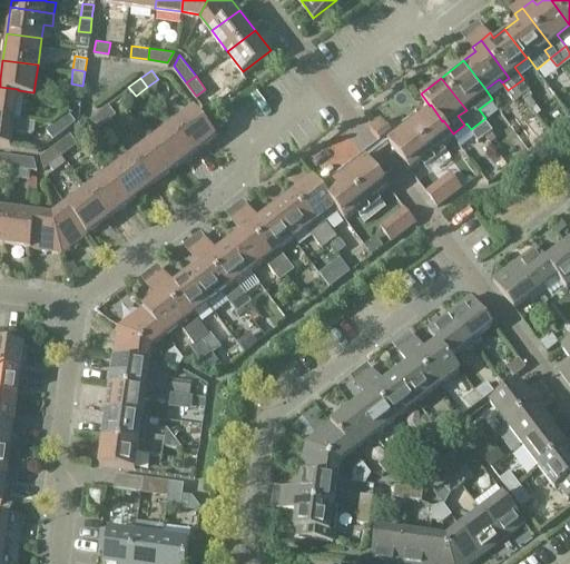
[(529,87),(523,79),(508,90),(514,98),(529,87)]
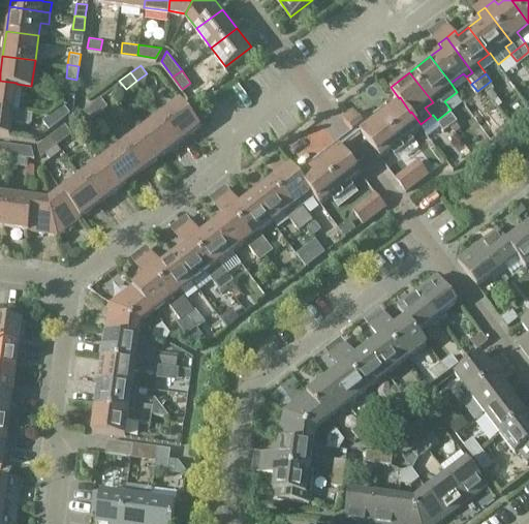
[(0,105),(12,108),(17,84),(17,83),(0,81),(0,105)]
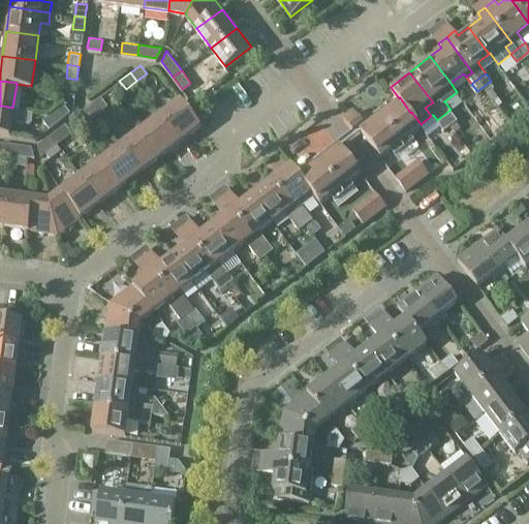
[(494,86),(491,82),(485,86),(492,97),(497,94),(492,88),(494,86)]
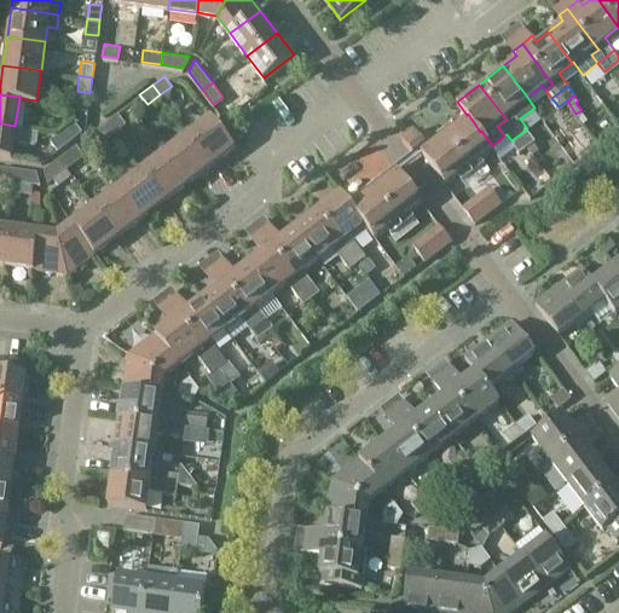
[(117,111),(105,120),(113,131),(125,121),(117,111)]
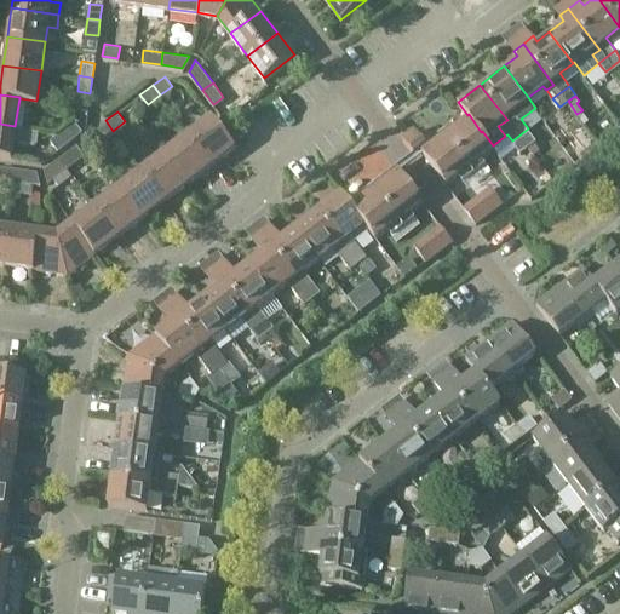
[(212,114),(188,132),(211,162),(235,144),(212,114)]
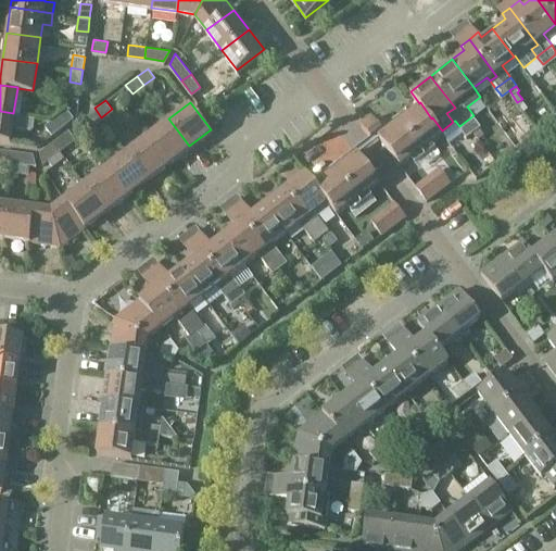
[(419,148),(442,130),(432,117),(431,119),(420,102),(419,103),(408,112),(405,108),(394,115),(407,132),(419,148)]
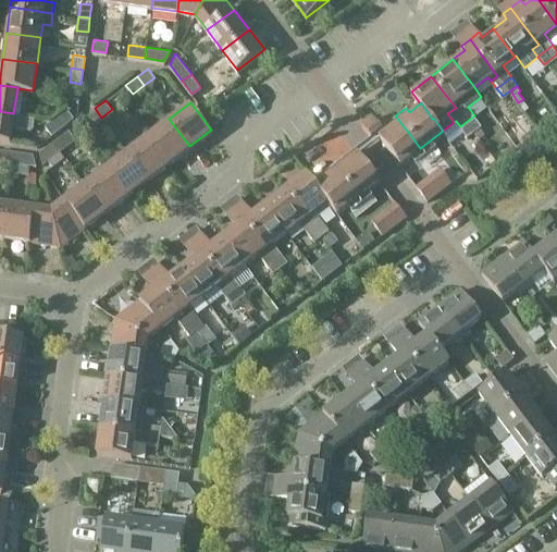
[(66,107),(54,117),(62,125),(74,117),(66,107)]
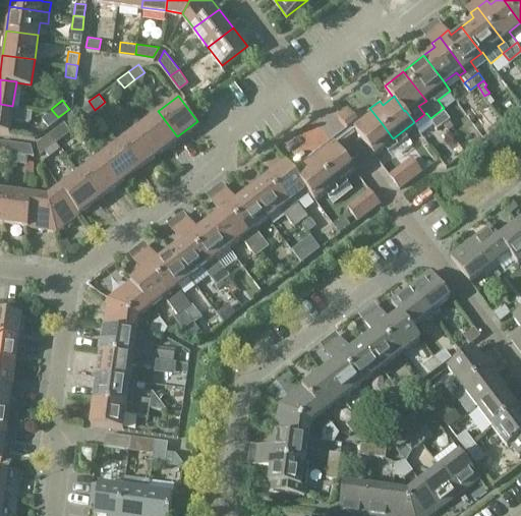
[(84,117),(95,110),(89,101),(78,109),(84,117)]
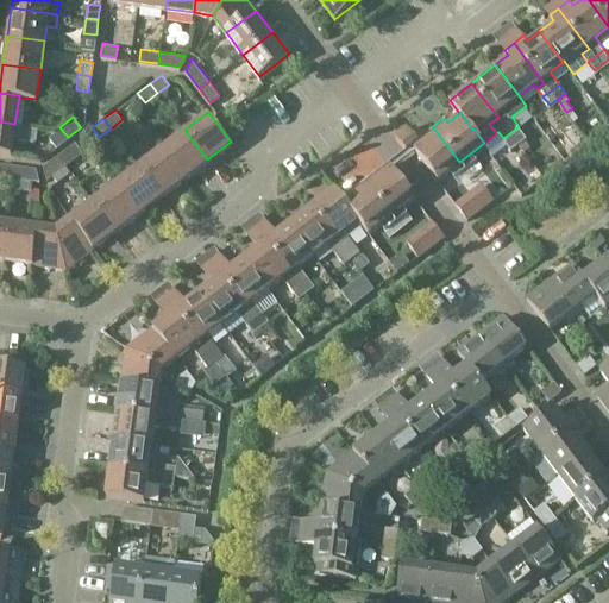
[(37,127),(14,124),(0,121),(0,151),(11,154),(13,138),(33,140),(36,138),(37,127)]
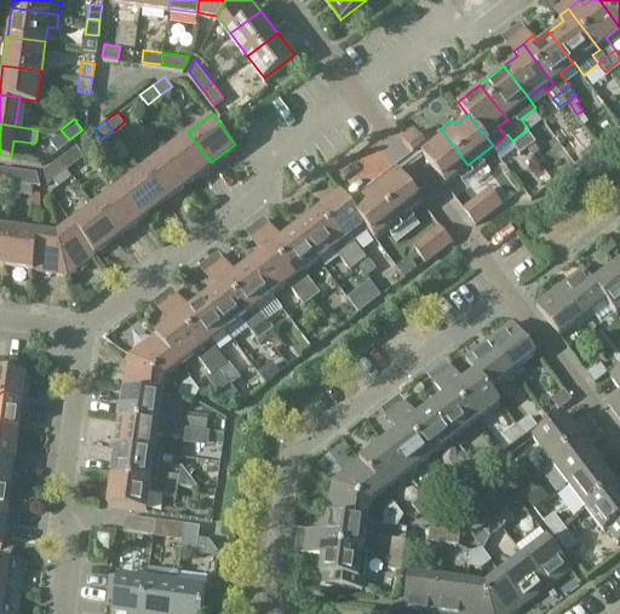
[(432,164),(454,147),(440,128),(425,141),(414,127),(407,132),(401,136),(413,151),(419,147),(432,164)]
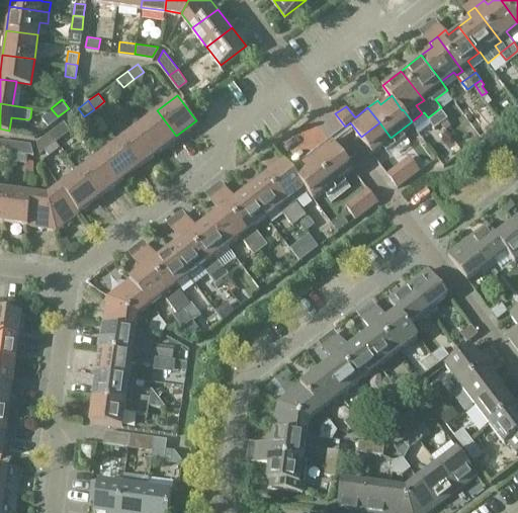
[(441,107),(428,117),(434,125),(447,115),(441,107)]
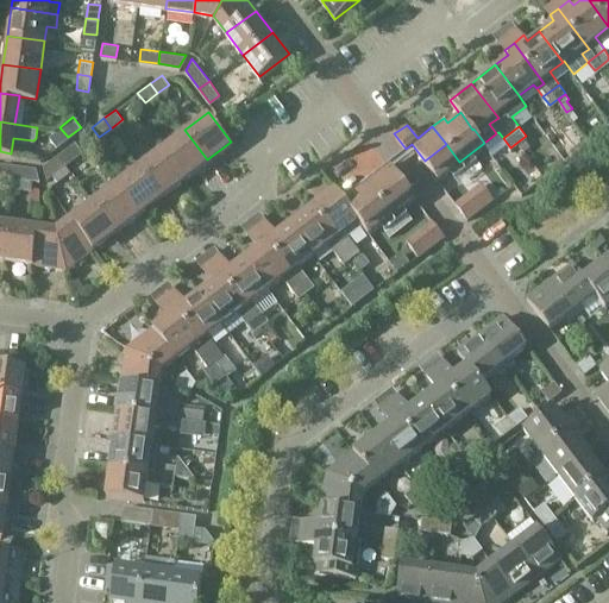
[(56,145),(68,137),(60,127),(49,136),(56,145)]
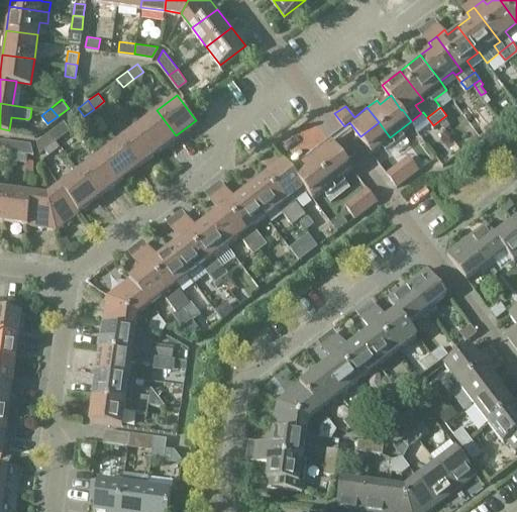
[(157,110),(137,125),(157,149),(176,135),(157,110)]
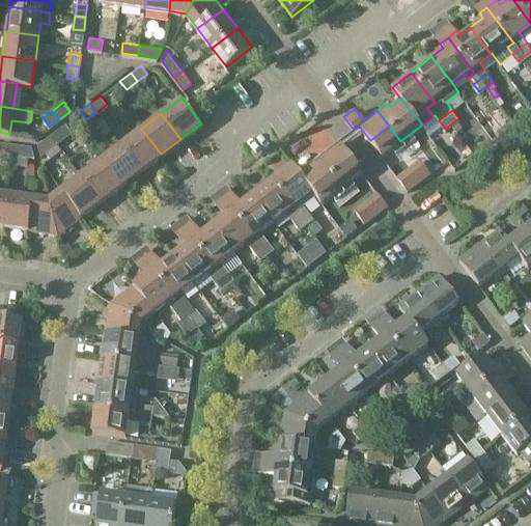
[(65,122),(51,133),(57,142),(72,131),(65,122)]
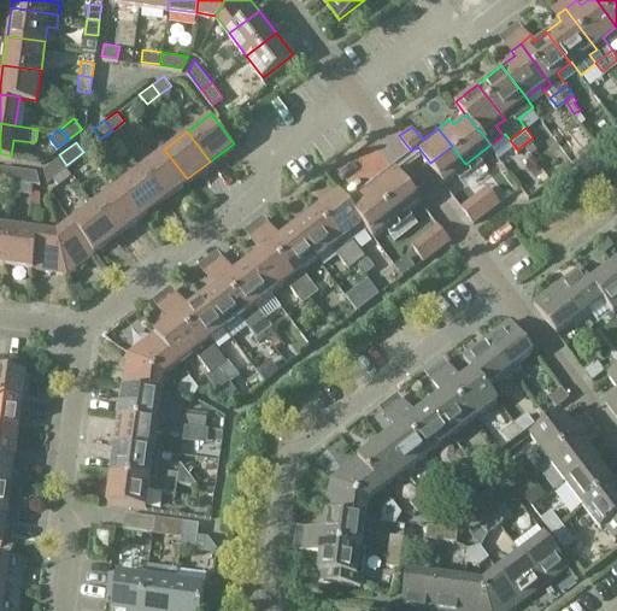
[(444,181),(465,164),(452,146),(430,163),(444,181)]
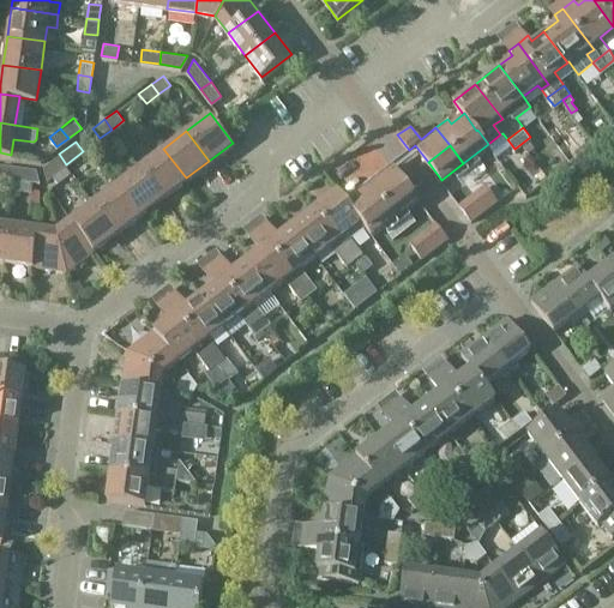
[(163,149),(140,167),(163,196),(186,178),(163,149)]
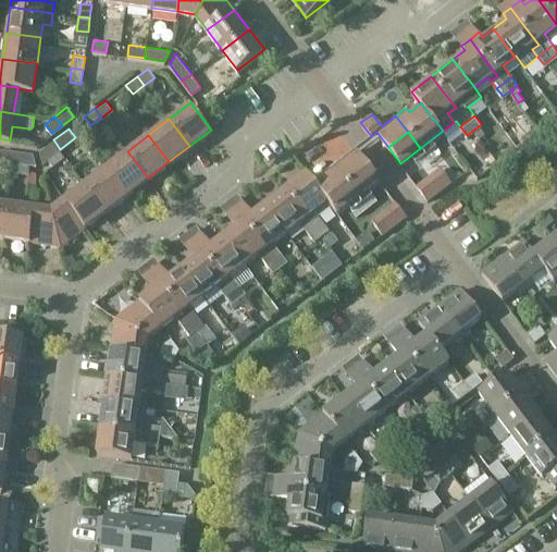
[(42,162),(60,149),(53,139),(39,150),(42,162)]
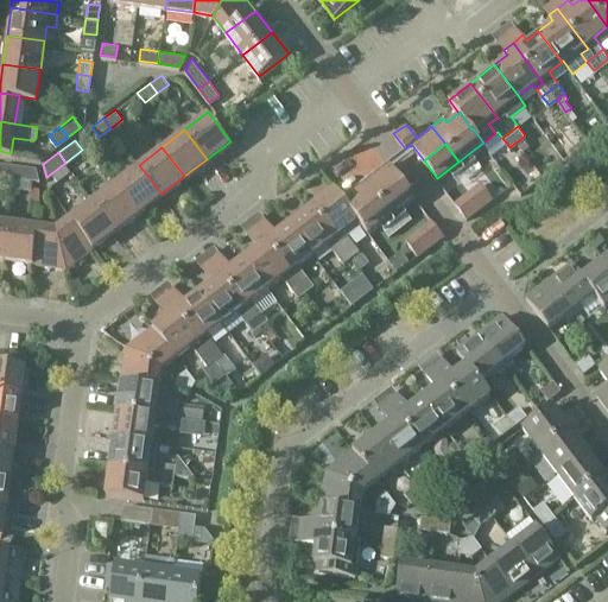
[(0,173),(17,176),(18,164),(0,160),(0,173)]
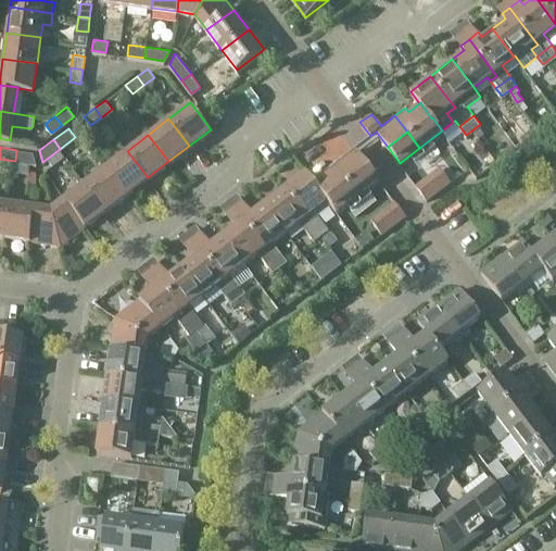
[(330,165),(344,183),(367,164),(354,147),(330,165)]
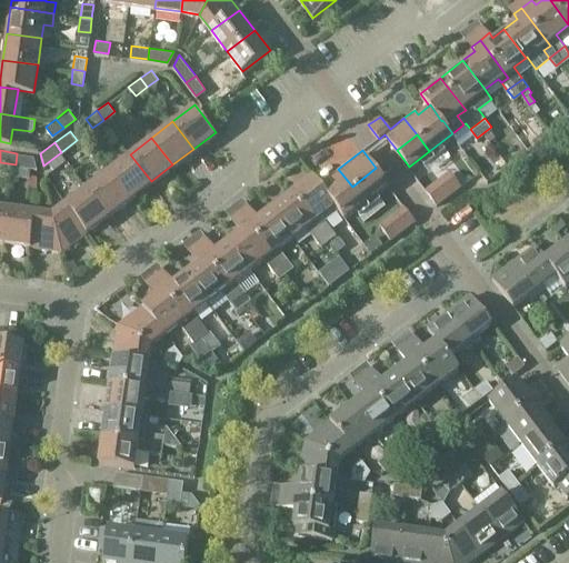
[(33,156),(17,153),(16,164),(37,168),(33,156)]
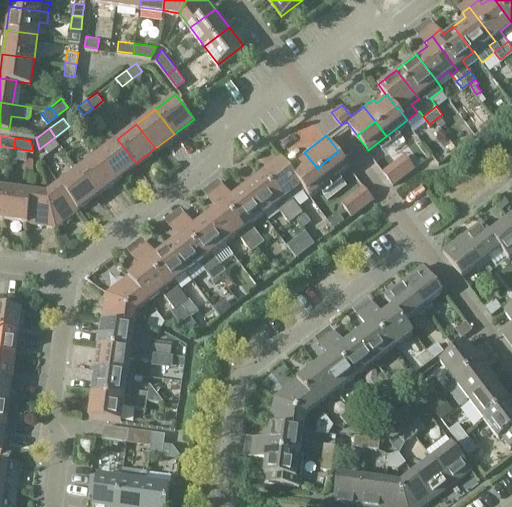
[(116,178),(136,163),(117,139),(97,153),(116,178)]
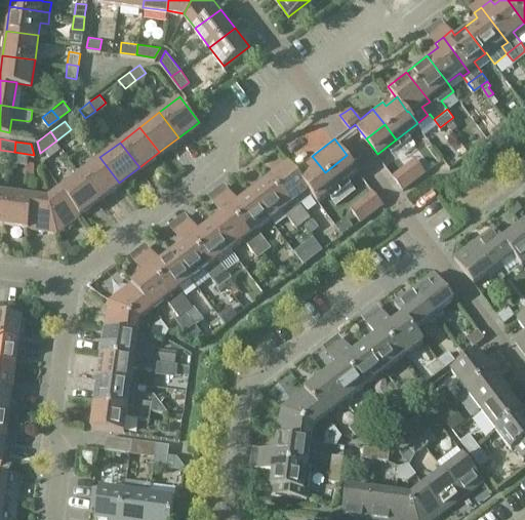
[(357,190),(347,176),(357,168),(347,155),(325,172),(334,186),(337,184),(348,197),(357,190)]
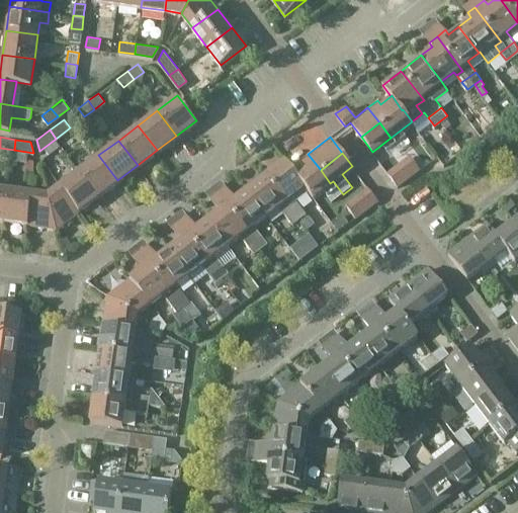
[(330,183),(321,170),(308,154),(301,158),(306,162),(294,170),(293,171),(308,190),(313,196),(330,183)]
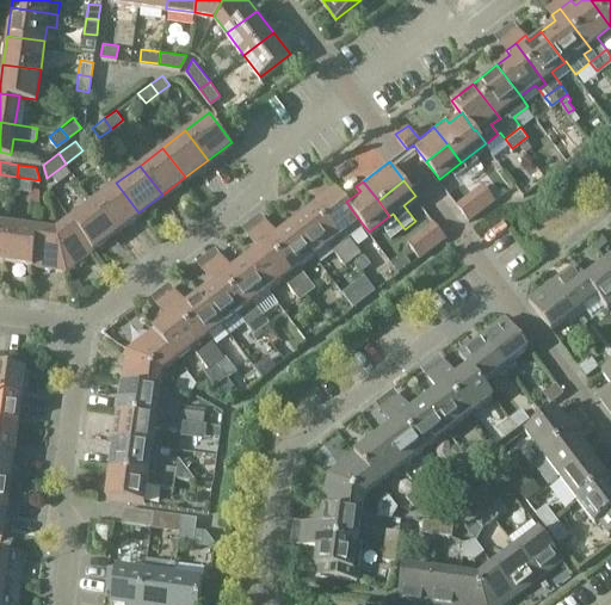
[(482,181),(457,202),(468,217),(494,197),(482,181)]
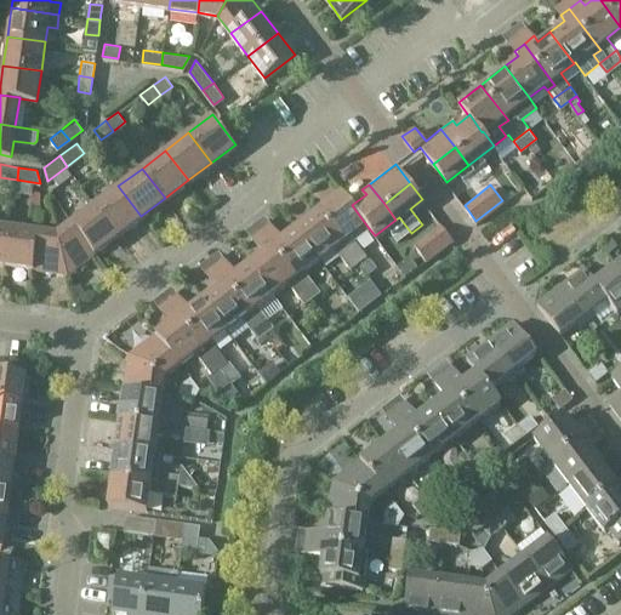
[(118,186),(96,204),(118,233),(141,216),(118,186)]
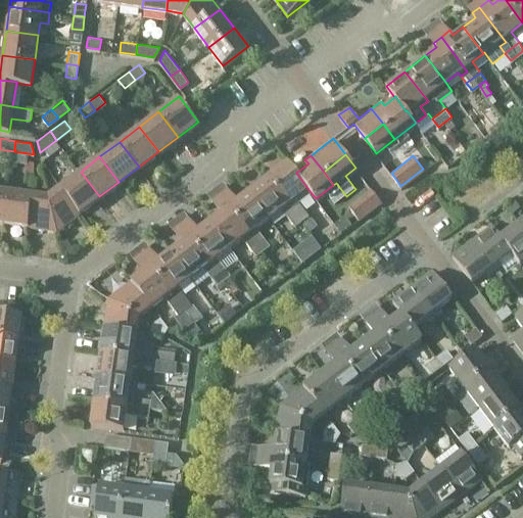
[(25,172),(33,173),(34,166),(34,160),(27,159),(26,162),(25,172)]
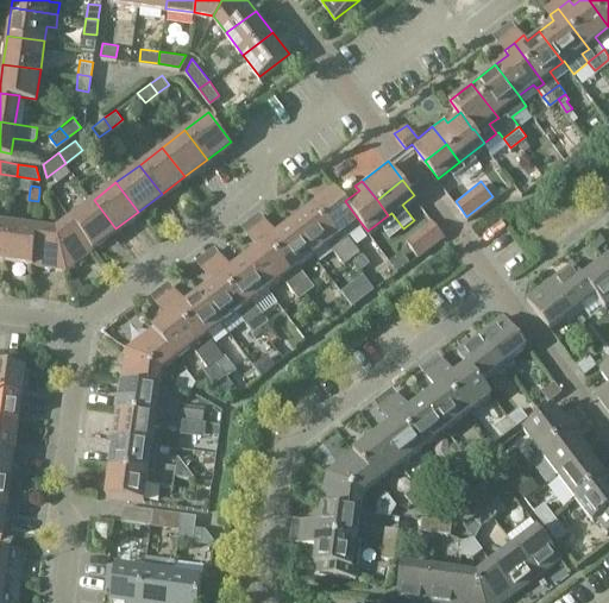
[(336,187),(313,205),(339,239),(331,245),(338,255),(355,243),(347,234),(362,224),(345,201),(346,200),(336,187)]
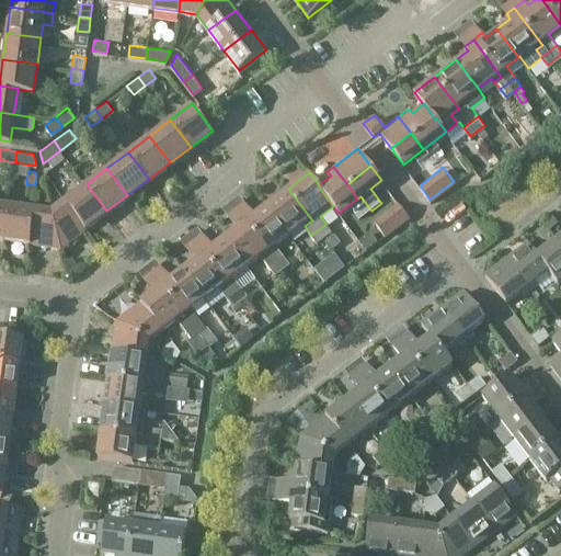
[(87,184),(67,199),(87,226),(106,211),(87,184)]
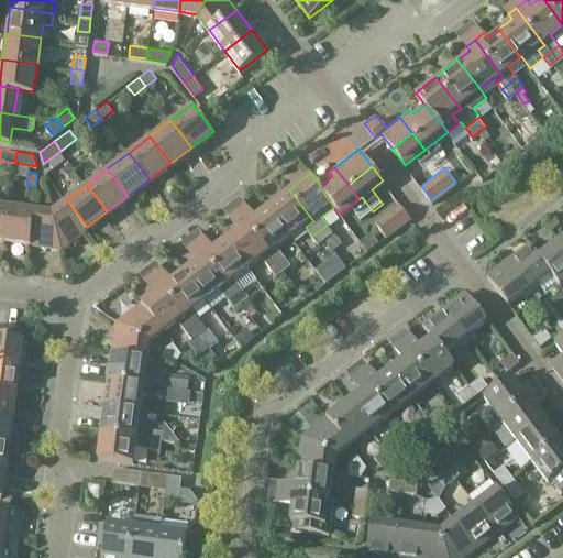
[(289,189),(268,205),(289,232),(302,222),(306,227),(313,221),(289,189)]
